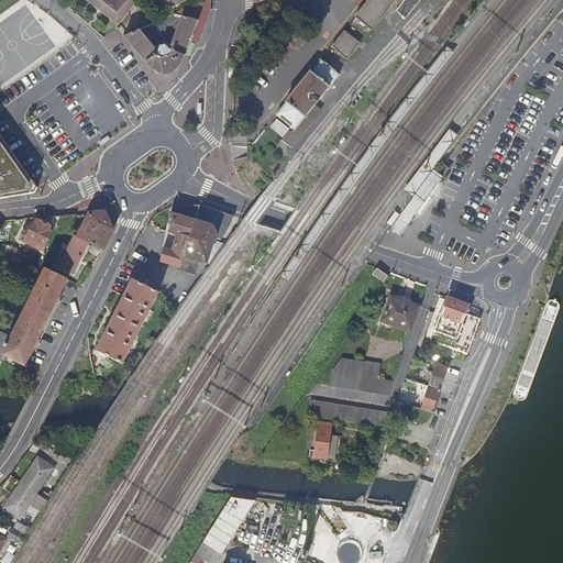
[(85,0),(119,24),(135,3),(131,0),(117,0),(116,0),(85,0)]
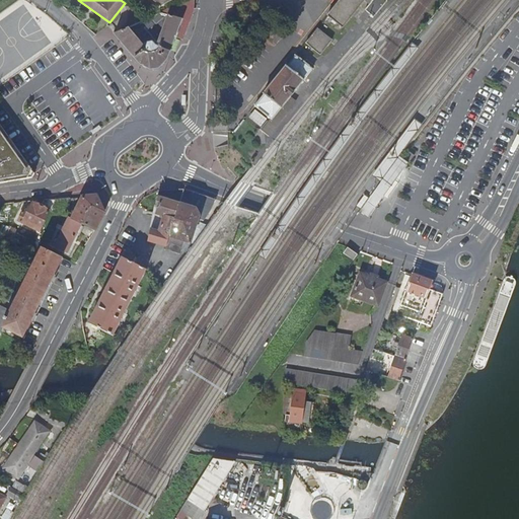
[(194,10),(194,0),(186,0),(158,13),(190,20),(194,10)]
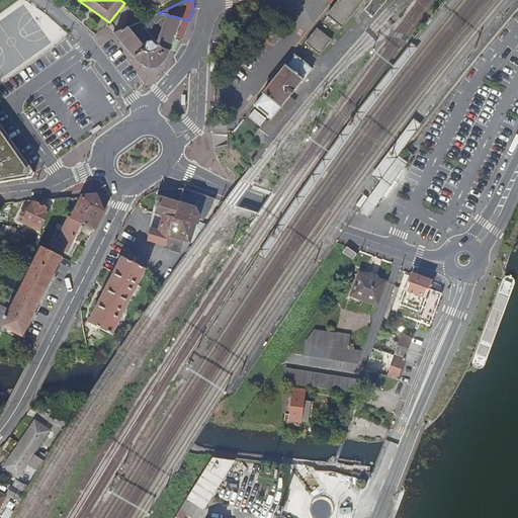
[(342,28),(363,1),(361,0),(339,0),(327,16),(342,28)]
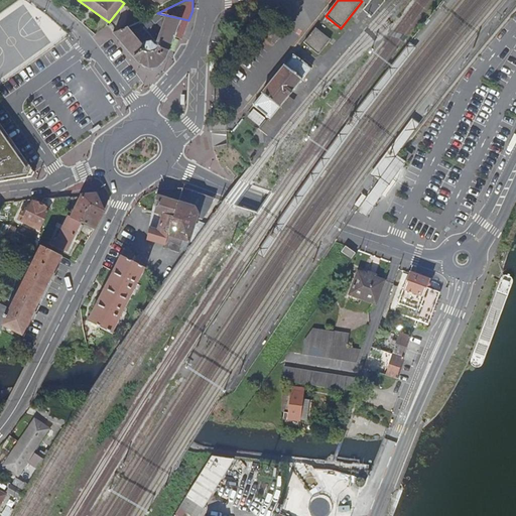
[(384,0),(369,0),(371,1),(367,5),(364,10),(372,16),(384,0)]
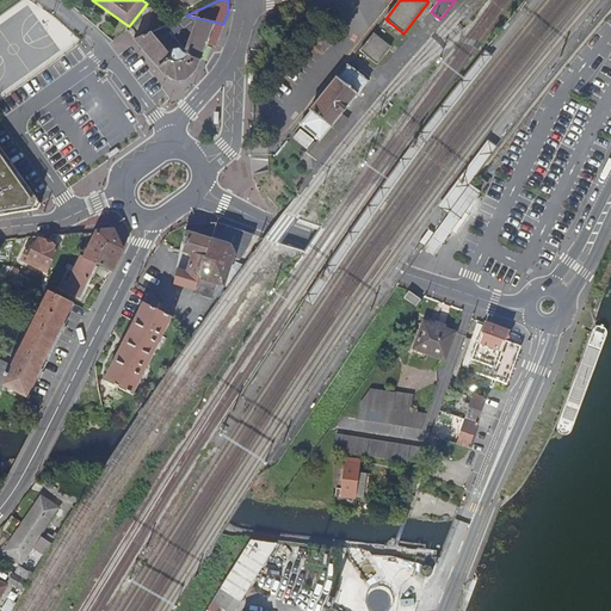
[(223,24),(186,16),(172,23),(135,38),(166,74),(179,80),(186,79),(189,79),(199,68),(208,42),(216,45),(223,24)]
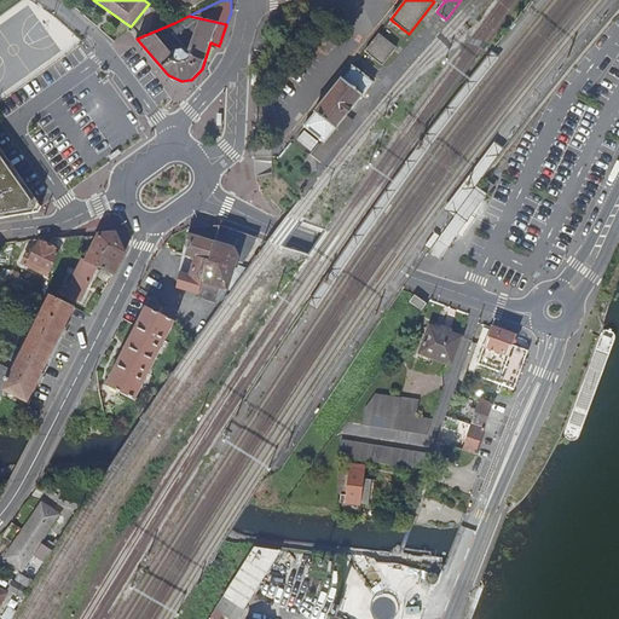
[(398,35),(386,27),(382,32),(394,40),(398,35)]
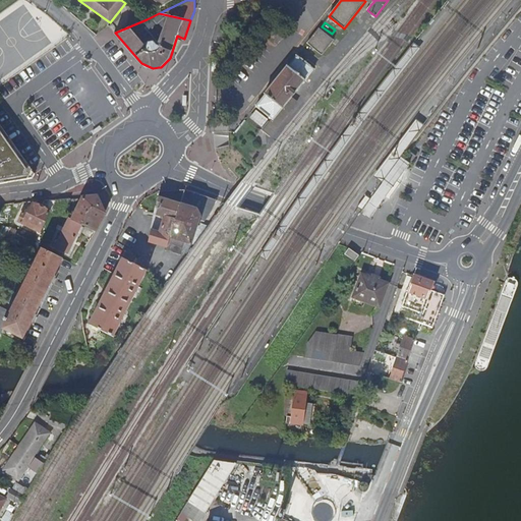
[(319,27),(306,43),(307,44),(321,55),(333,40),(319,27)]
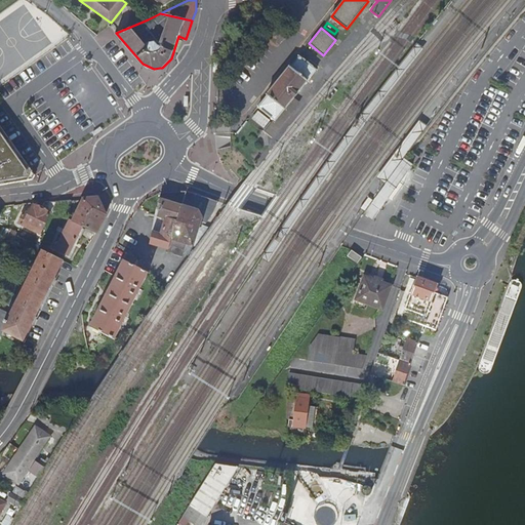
[(275,30),(270,36),(277,41),(282,35),(275,30)]
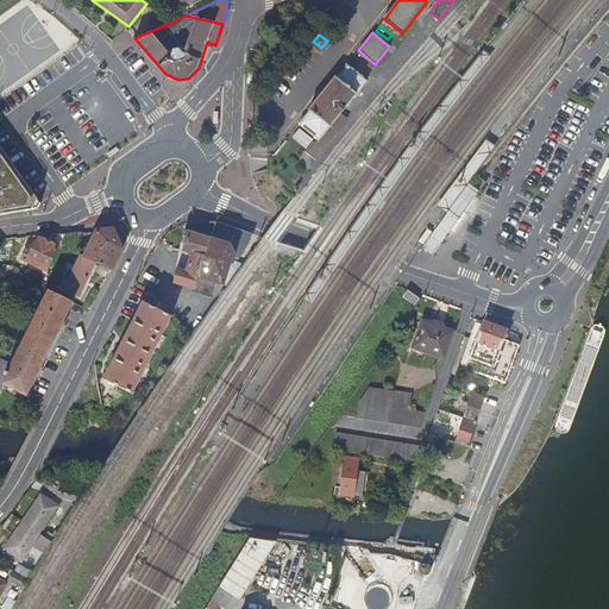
[(299,124),(318,140),(330,125),(333,121),(336,118),(347,104),(368,77),(349,63),(347,62),(337,76),(334,75),(325,87),(321,92),(309,106),(308,107),(311,110),(300,123),(299,124)]
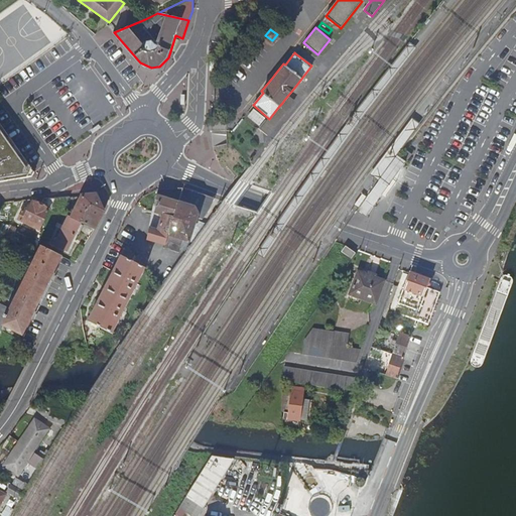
[(267,136),(291,106),(284,100),(279,106),(269,119),(260,131),(267,136)]
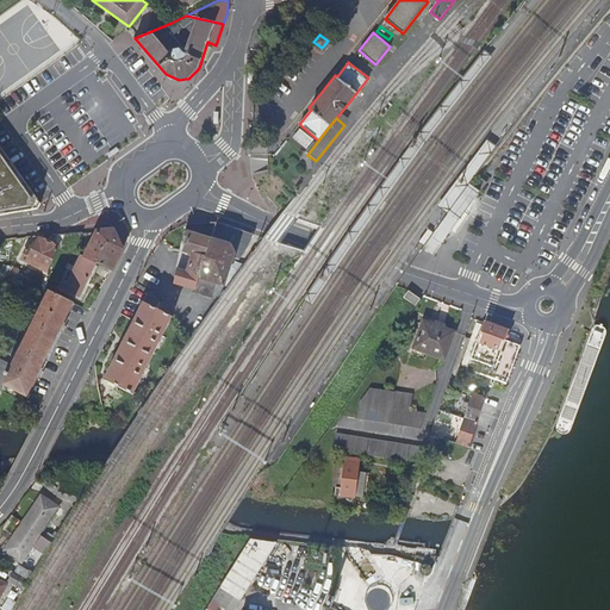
[(313,139),(299,129),(292,138),(306,149),(313,139)]
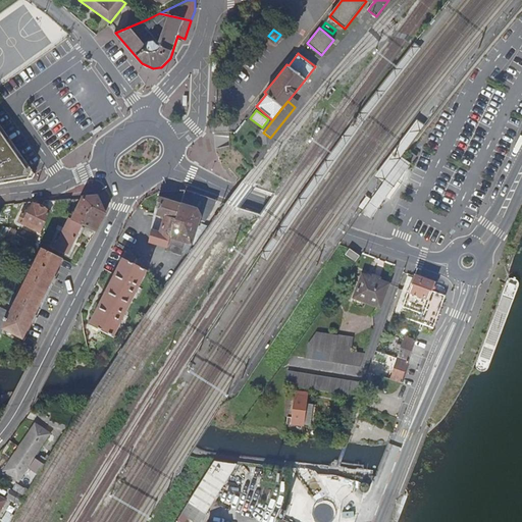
[(425,126),(415,119),(373,176),(384,184),(401,161),(403,157),(425,126)]
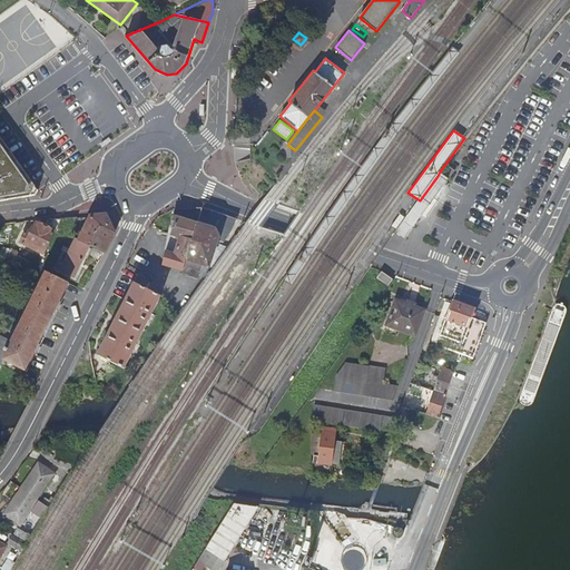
[(0,202),(36,196),(39,190),(0,137),(0,202)]
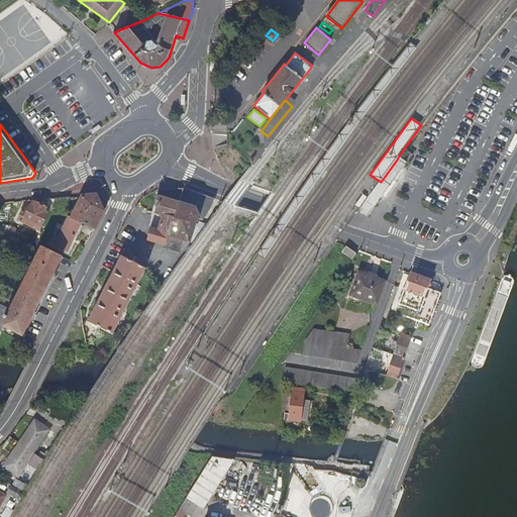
[(406,149),(400,157),(408,162),(413,153),(406,149)]
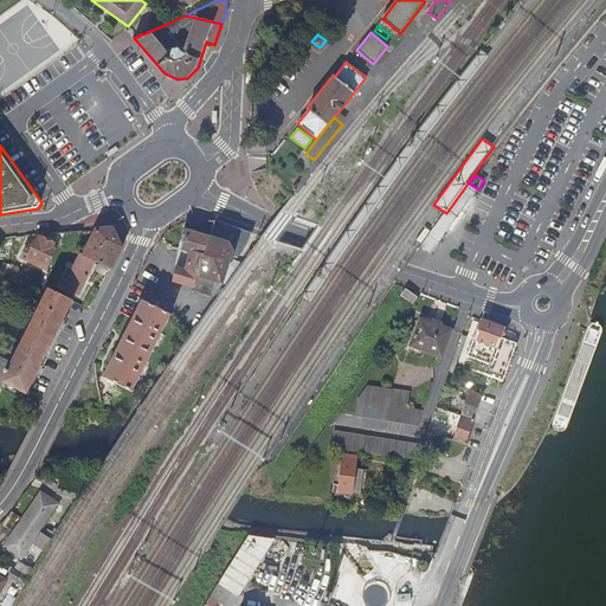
[(478,191),(468,182),(465,187),(446,213),(432,232),(423,245),(420,247),(431,255),(436,249),(456,220),(475,194),(478,191)]
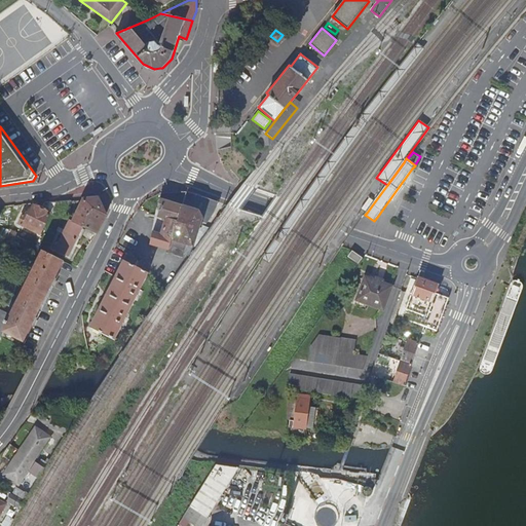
[(162,192),(162,193),(154,230),(151,243),(168,249),(167,252),(168,252),(177,228),(188,191),(162,192)]
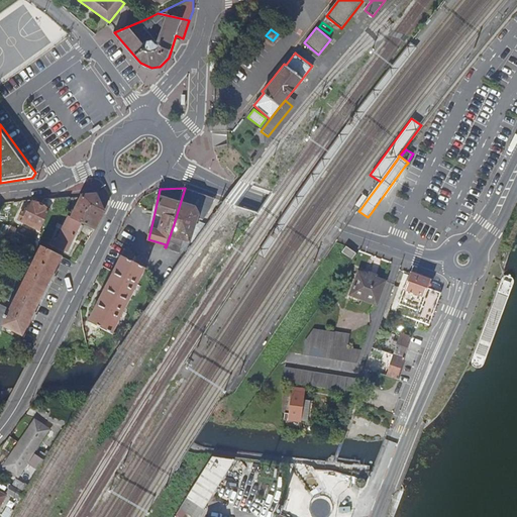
[(214,198),(185,188),(174,224),(166,247),(181,251),(182,247),(188,249),(207,224),(200,222),(199,224),(197,224),(198,218),(204,220),(210,207),(214,198)]
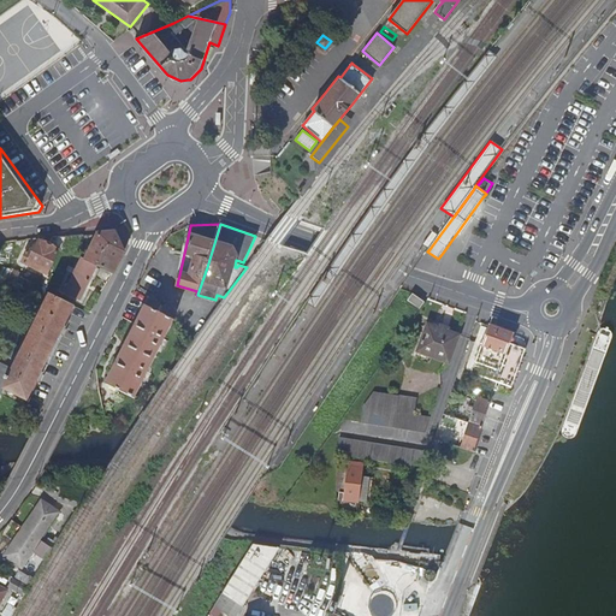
[(116,232),(99,234),(88,255),(81,252),(80,255),(83,258),(98,265),(113,272),(117,266),(125,252),(116,232)]
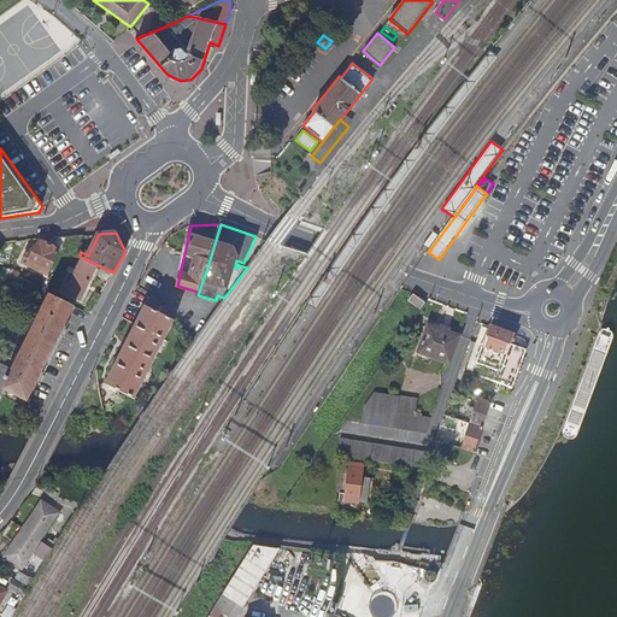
[(81,236),(70,238),(63,252),(71,256),(81,236)]
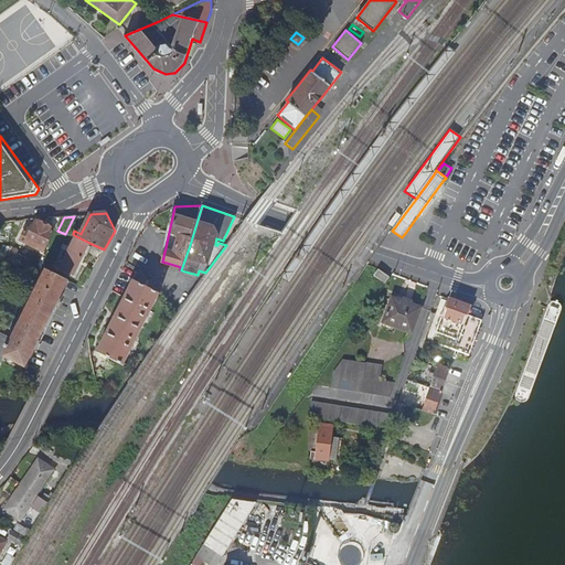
[(64,217),(51,219),(46,226),(36,222),(35,225),(33,223),(28,234),(25,232),(19,245),(43,257),(57,231),(64,217)]
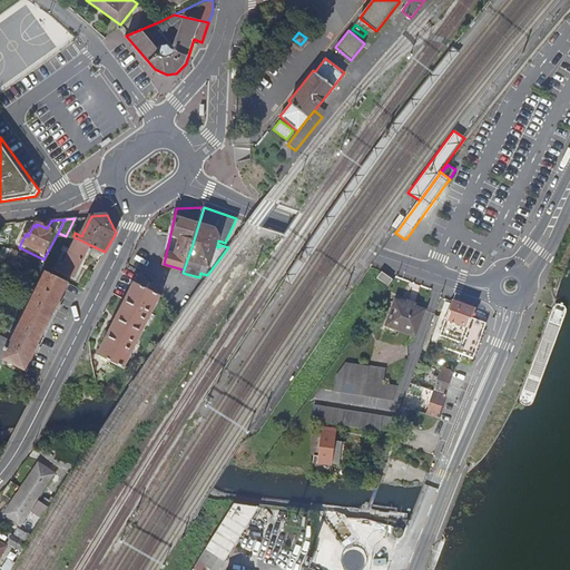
[(90,245),(77,238),(61,269),(75,276),(90,245)]
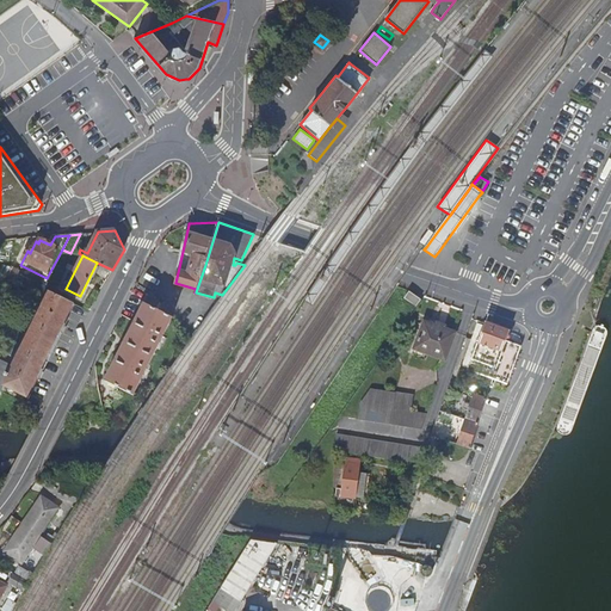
[(0,277),(1,278),(10,263),(0,257),(0,277)]
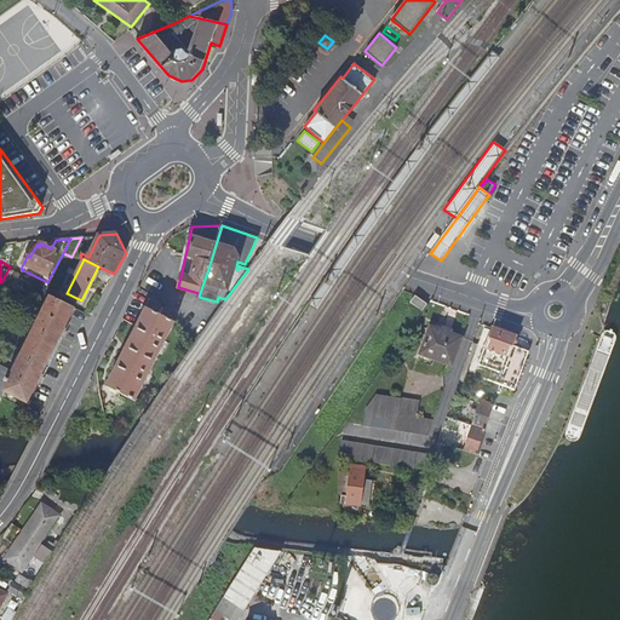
[(6,282),(16,287),(22,275),(12,270),(6,282)]
